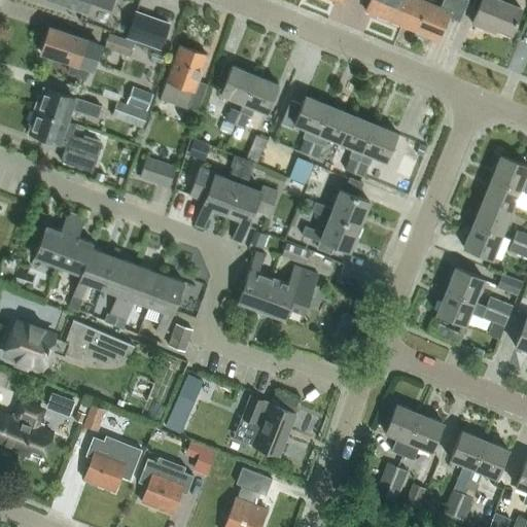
[(53,0),(84,10),(88,2),(103,7),(105,0),(53,0)]
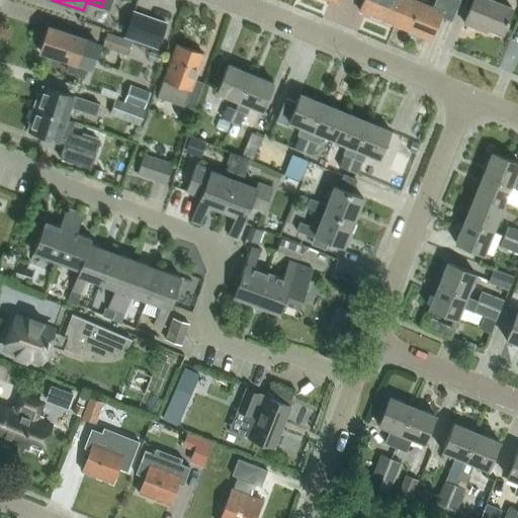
[(362,0),(358,11),(395,25),(404,0),(362,0)]
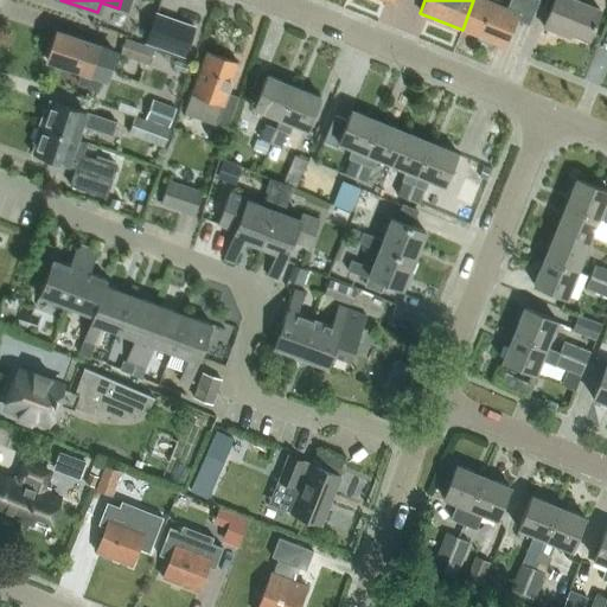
[(528,26),(537,0),(509,0),(506,10),(483,0),(473,0),(462,30),(504,46),(515,20),(528,26)]
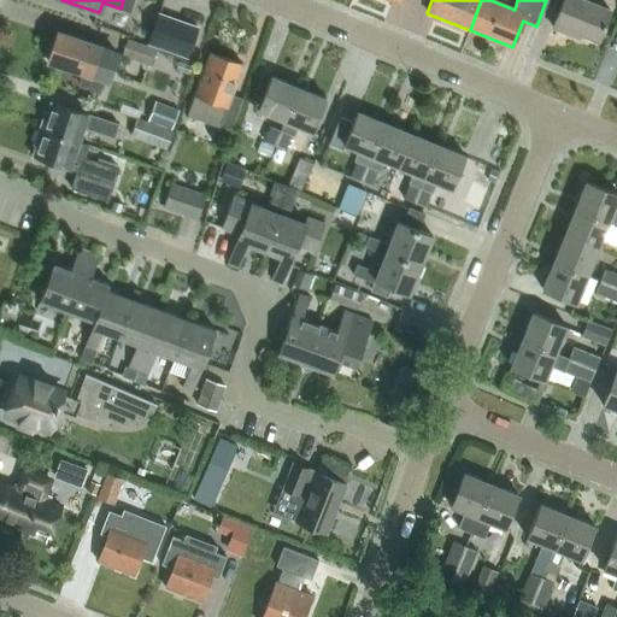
[(597,41),(610,11),(586,1),(585,0),(562,0),(552,28),(577,37),(580,34),(597,41)]
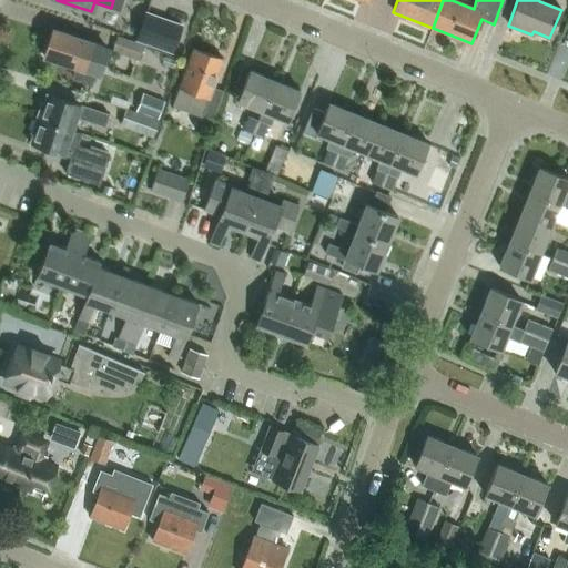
[(180,26),(145,13),(135,40),(171,52),(180,26)]
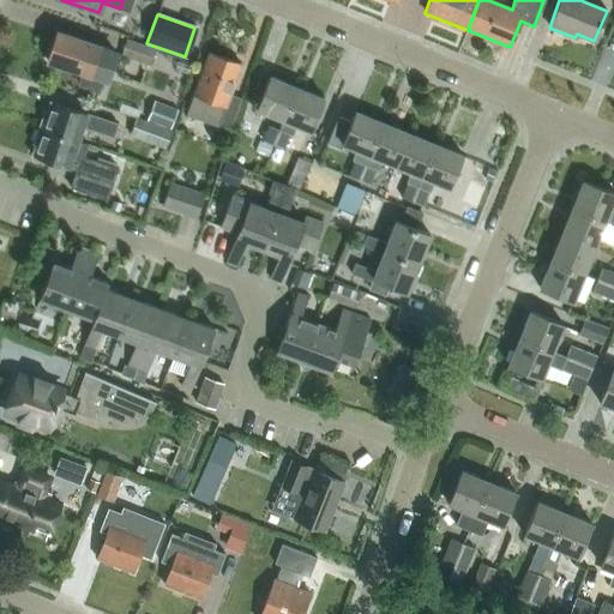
[(113,53),(113,50),(56,31),(47,61),(84,73),(79,85),(98,91),(102,78),(107,80),(115,54),(113,53)]
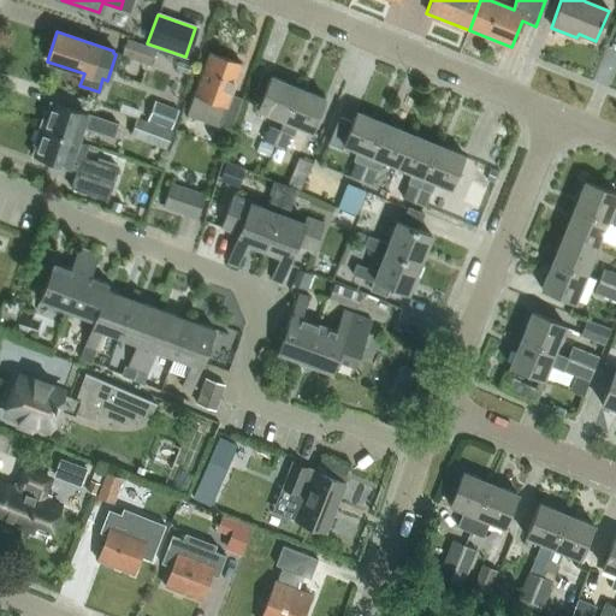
[(154,49),(125,39),(119,57),(148,66),(154,49)]
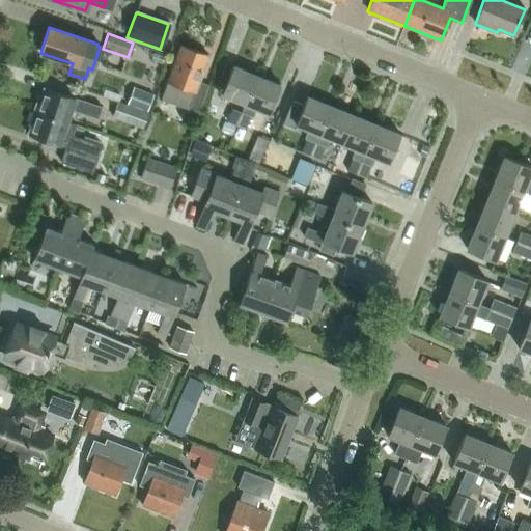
[(161,100),(198,113),(207,85),(198,82),(207,55),(180,46),(161,100)]
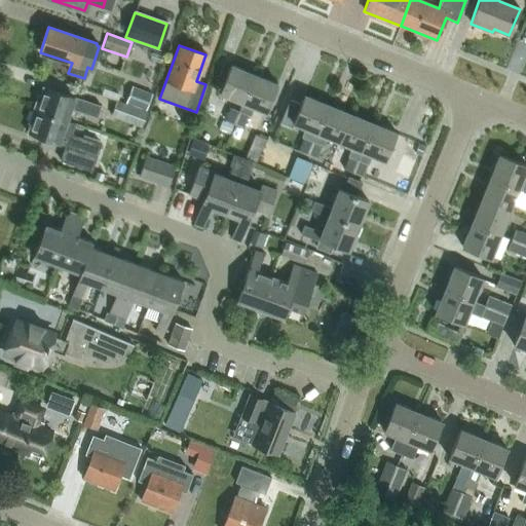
[(242,103),(254,75),(231,65),(219,94),(240,103),(242,103)]
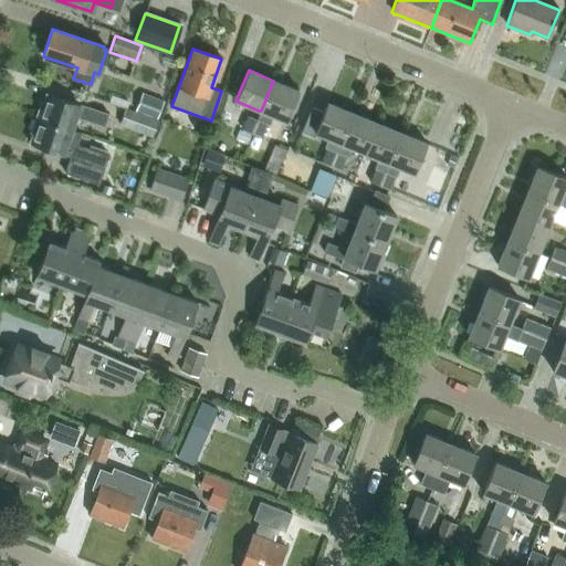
[(285,122),(297,91),(273,81),(261,111),(259,111),(255,119),(257,119),(251,134),(260,138),(265,124),(268,125),(272,115),(285,122)]
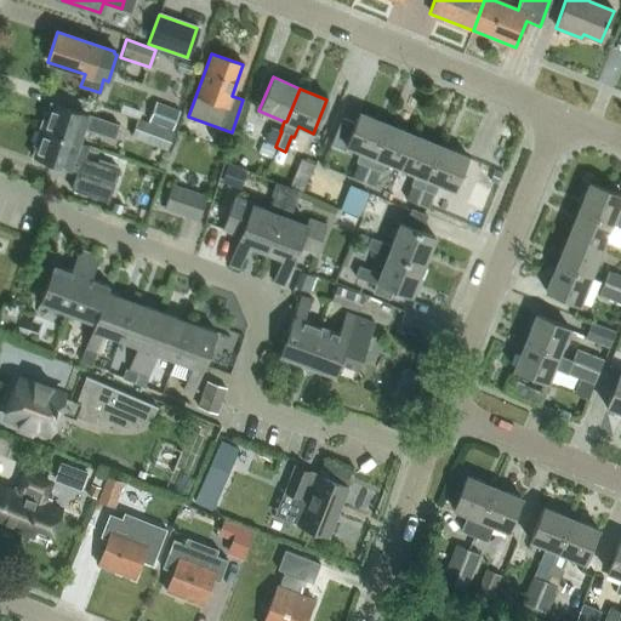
[(114,138),(119,125),(51,102),(41,130),(78,142),(83,129),(114,138)]
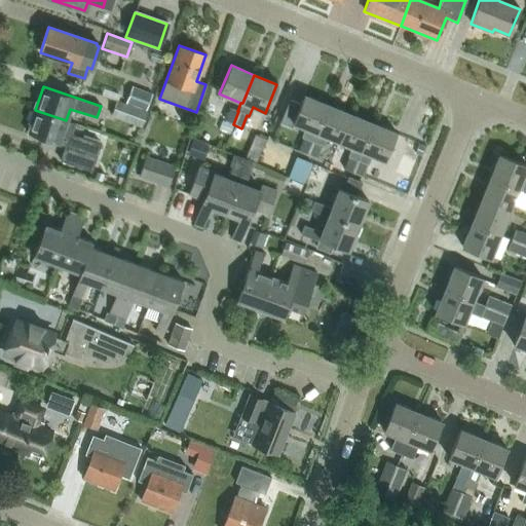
[(124,104),(146,111),(152,95),(132,86),(124,104)]
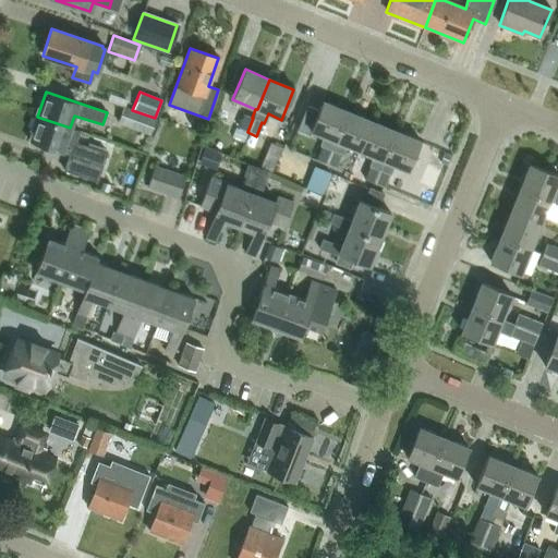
[(326,165),(347,111),(323,101),(318,111),(306,106),(296,130),(308,135),(311,131),(322,135),(317,146),(319,146),(314,160),(326,165)]
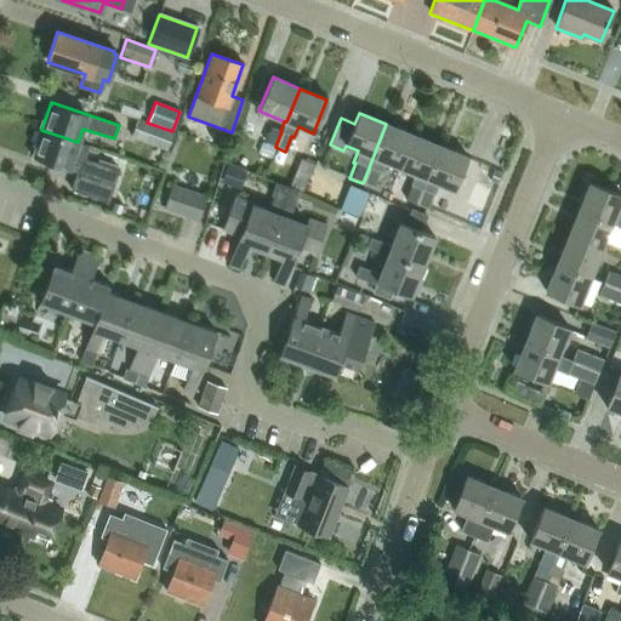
[(171,132),(135,119),(127,137),(165,151),(171,132)]
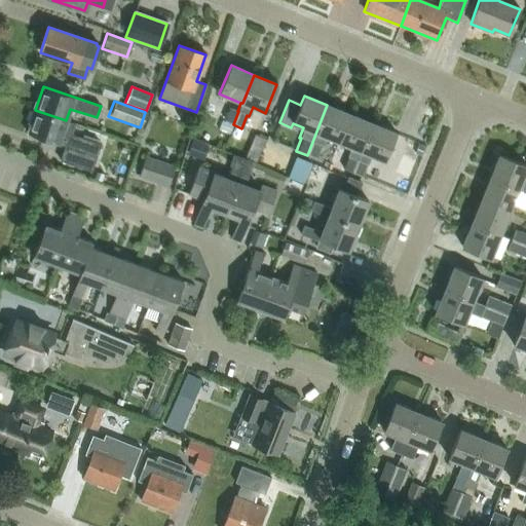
[(338,143),(349,114),(327,105),(307,155),(314,158),(320,146),(322,146),(325,137),(338,143)]
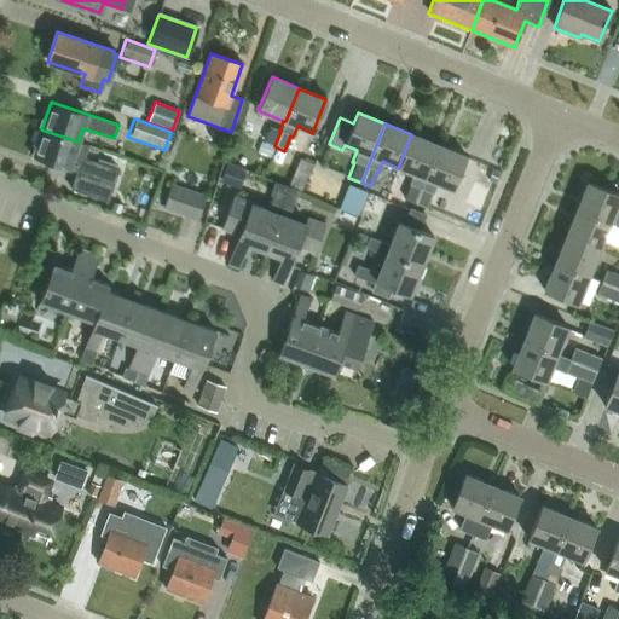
[(281,131),(279,131),(268,126),(262,142),(275,146),(281,131)]
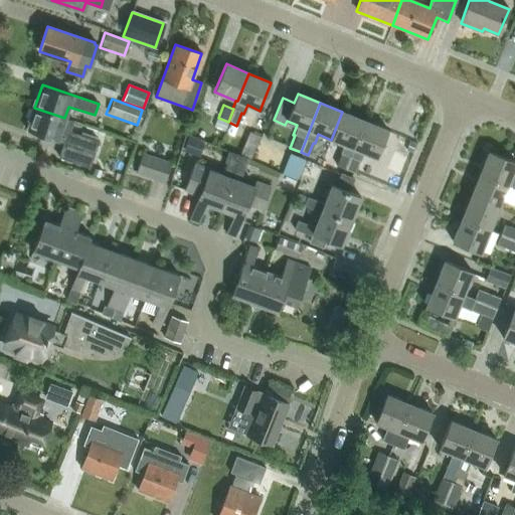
[(60,130),(64,118),(34,108),(27,131),(64,144),(59,157),(89,167),(98,142),(73,134),(60,130)]
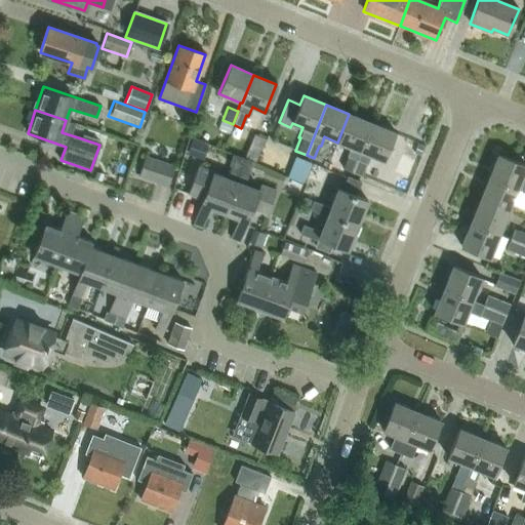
[(360,151),(371,123),(349,114),(337,143),(349,147),(340,168),(351,173),(360,151)]
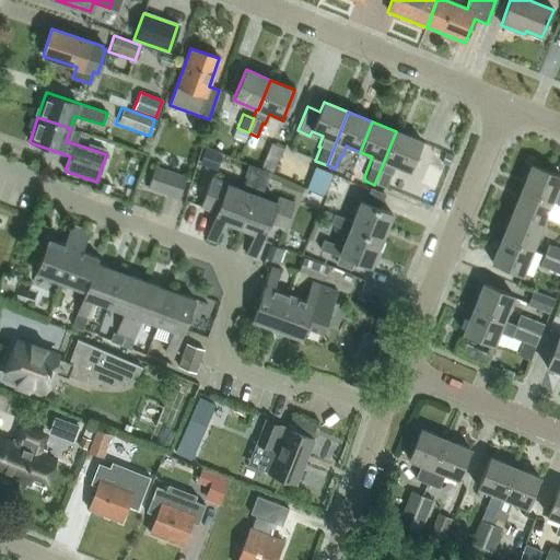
[(244,143),(248,133),(236,128),(232,138),(244,143)]
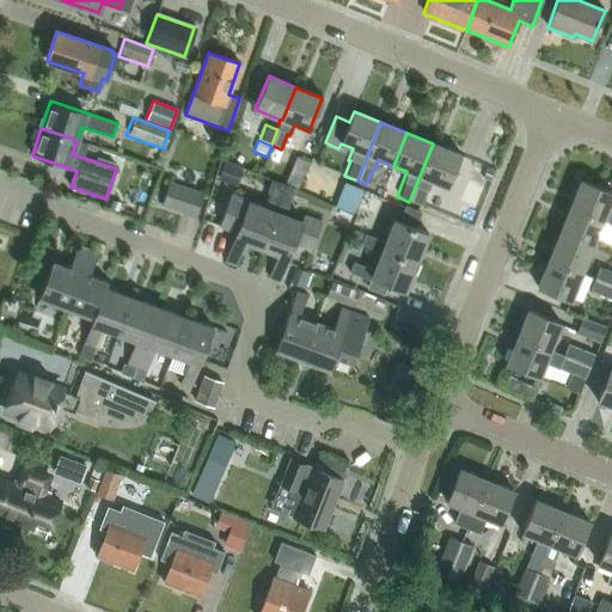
[(460,154),(433,144),(420,176),(409,202),(420,206),(429,181),(447,188),(442,199),(458,206),(471,172),(465,169),(469,160),(459,157),(460,154)]
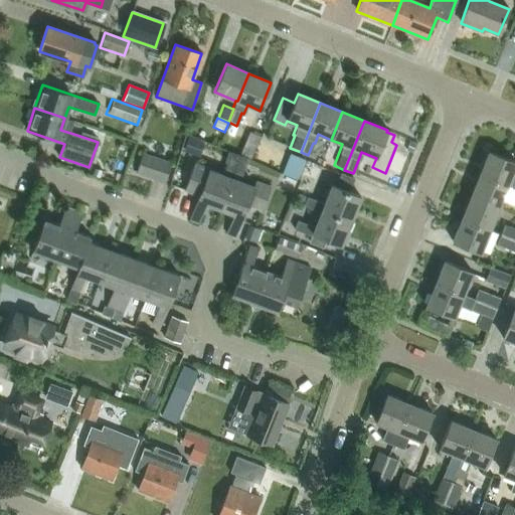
[(259,136),(248,132),(238,154),(249,159),(259,136)]
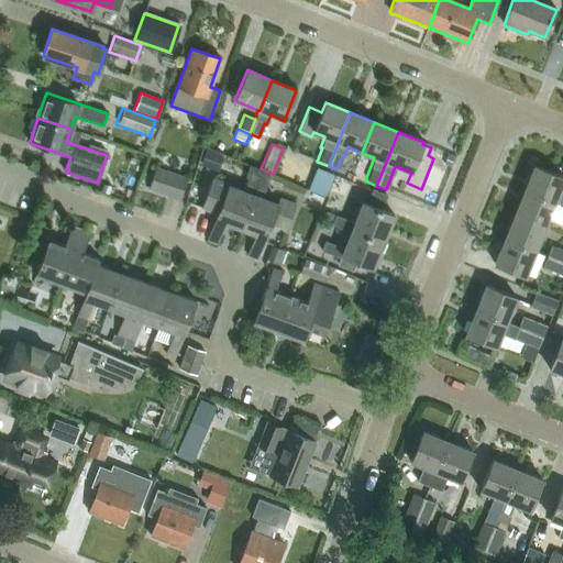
[(206,151),(200,164),(217,170),(222,156),(206,151)]
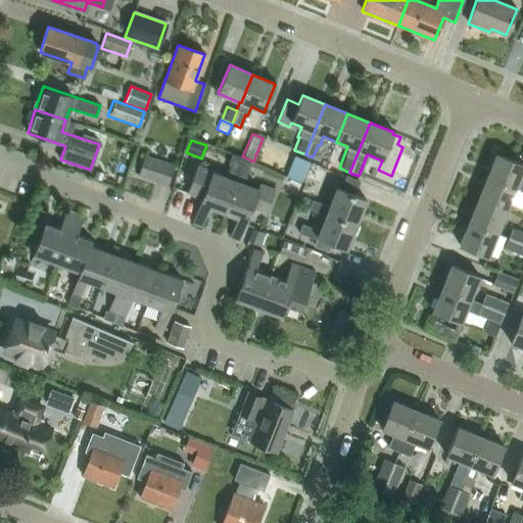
[(223,212),(243,158),(232,154),(228,164),(231,165),(226,178),(212,172),(212,171),(197,164),(187,193),(201,198),(192,223),(201,227),(208,207),(223,212)]
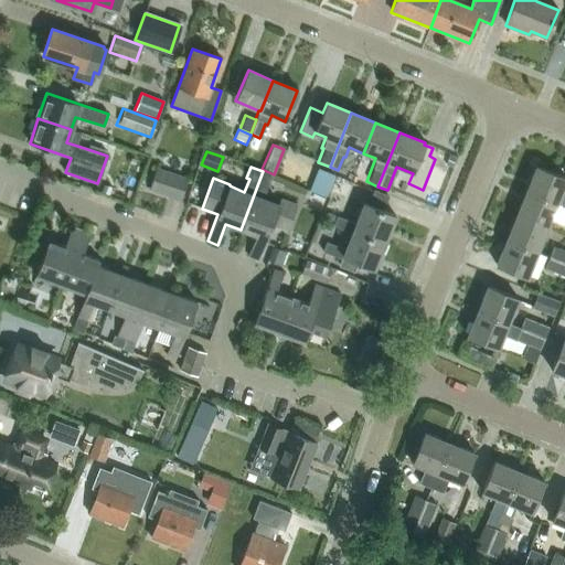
[(560,193),(564,181),(564,178),(535,167),(525,191),(556,204),(560,193)]
